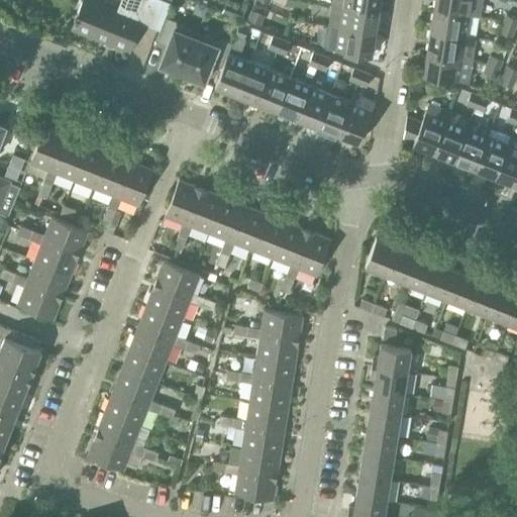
[(140,22),(160,30),(165,17),(171,2),(164,0),(119,0),(116,8),(96,0),(83,0),(73,27),(129,49),(140,22)]
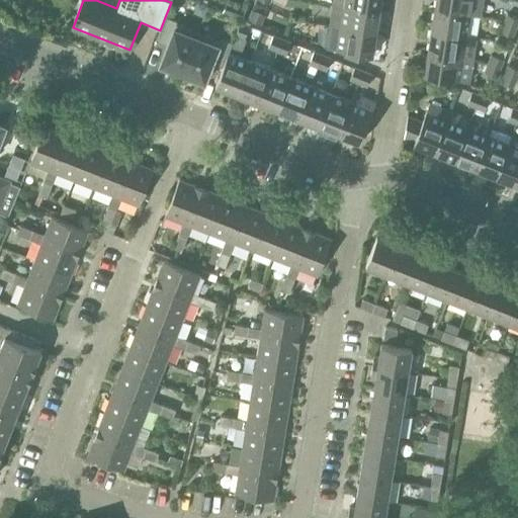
[(379,11),(380,0),(334,0),(333,4),(379,11)]
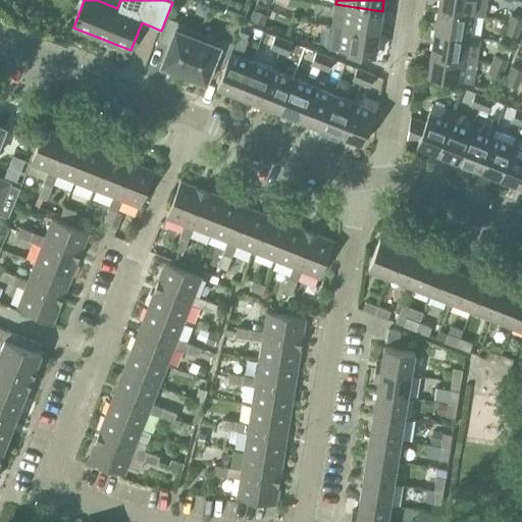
[(485,0),(439,0),(438,8),(473,14),(483,16),(485,0)]
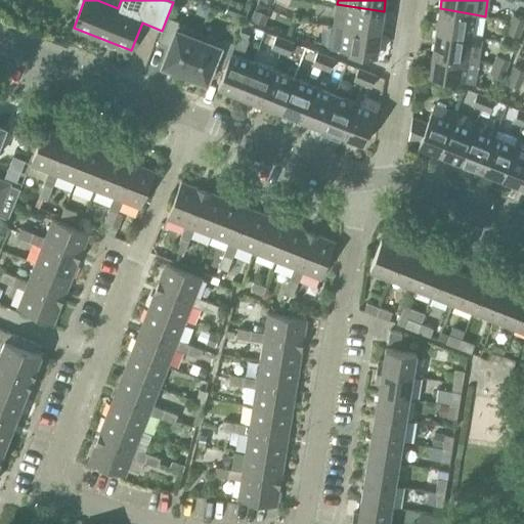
[(334,27),(380,34),(384,11),(337,4),(334,27)]
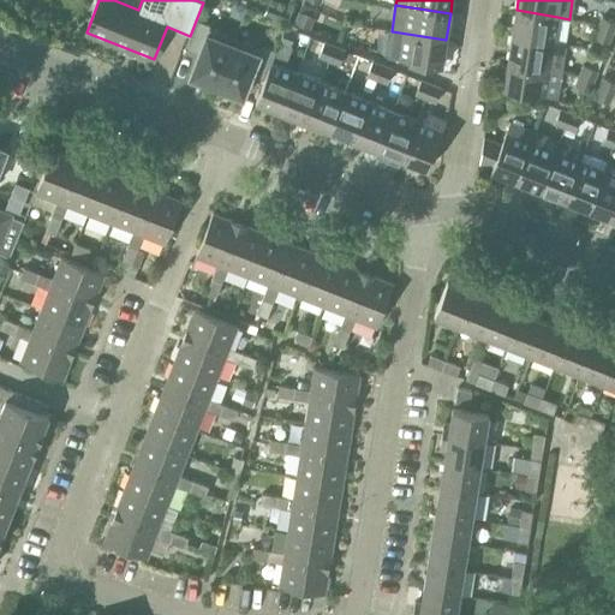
[(557,17),(517,10),(512,36),(554,42),(557,17)]
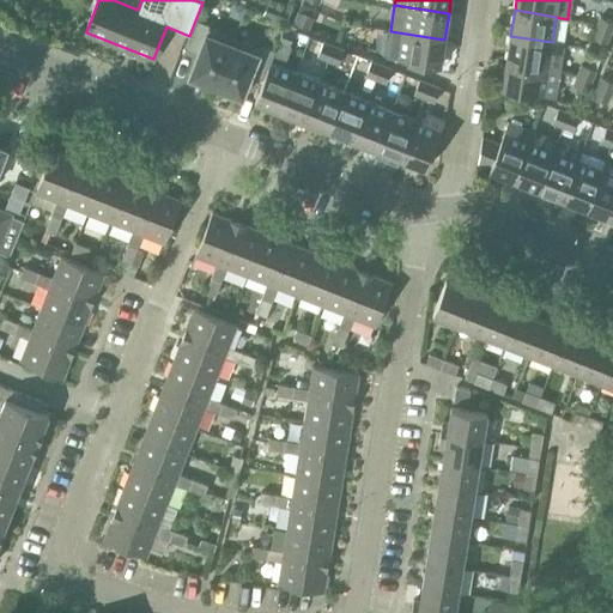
[(299,12),(295,22),(308,28),(313,18),(299,12)]
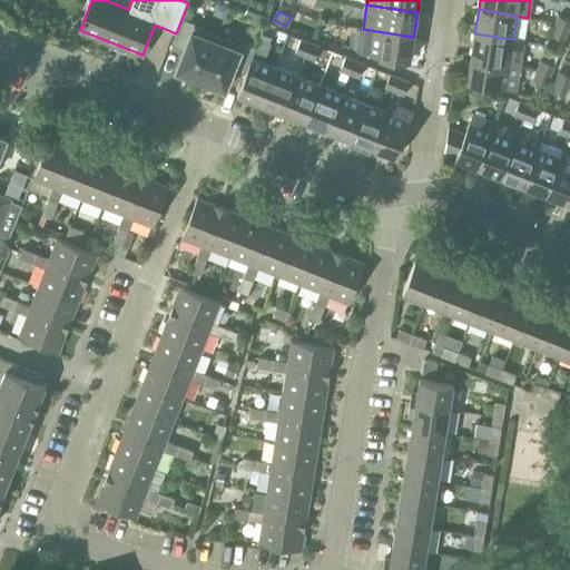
[(569,20),(558,16),(554,26),(568,30),(569,23),(569,20)]
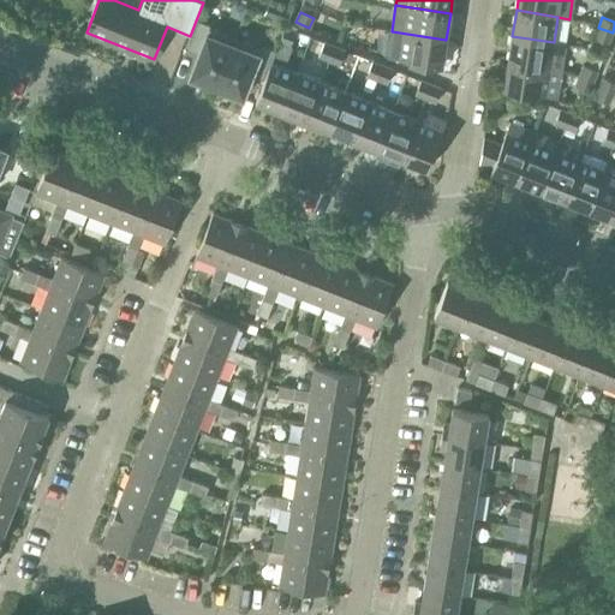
[(196,21),(190,36),(185,48),(198,53),(190,76),(216,87),(234,39),(208,28),(208,25),(196,21)]
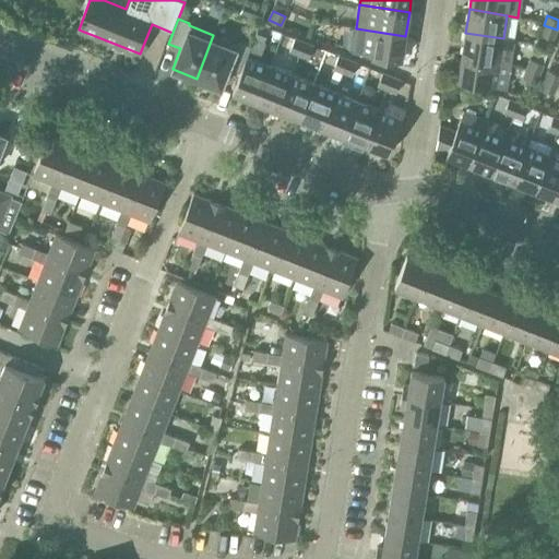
[(254,37),(264,42),(270,28),(259,24),(254,37)]
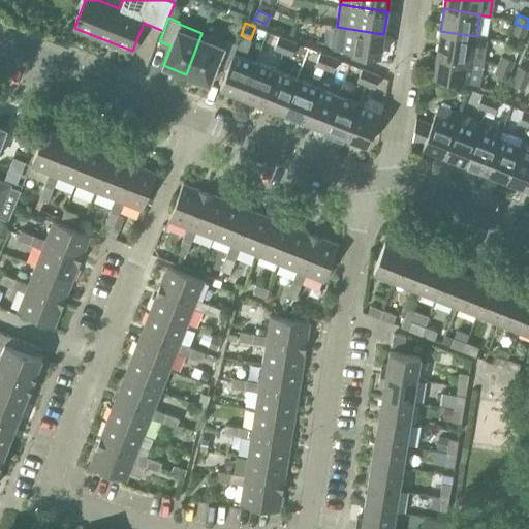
[(511,32),(524,37),(527,28),(515,24),(511,32)]
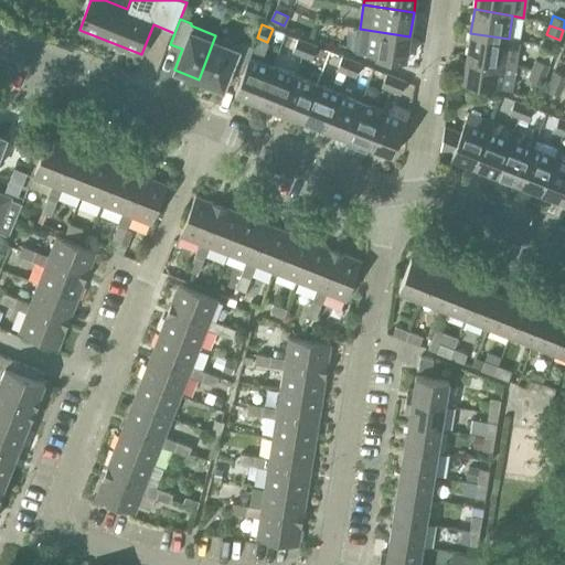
[(406,61),(409,36),(360,29),(355,52),(406,61)]
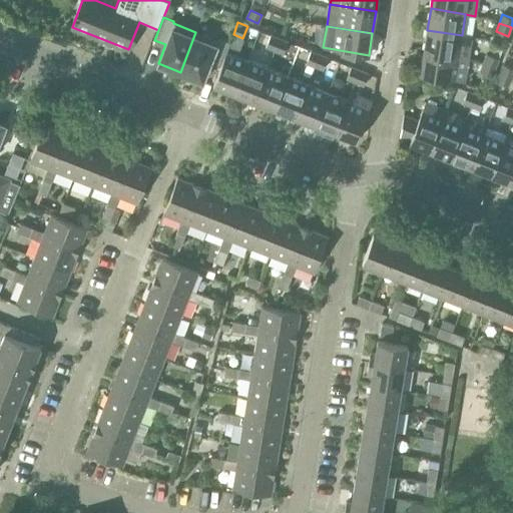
[(424,51),(468,58),(472,37),(462,35),(427,30),(424,51)]
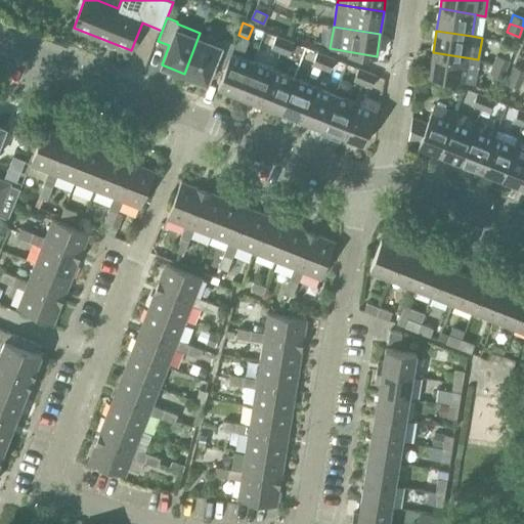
[(200,33),(184,74),(207,82),(214,63),(225,68),(231,53),(234,44),(224,40),(223,42),(222,42),(200,33)]
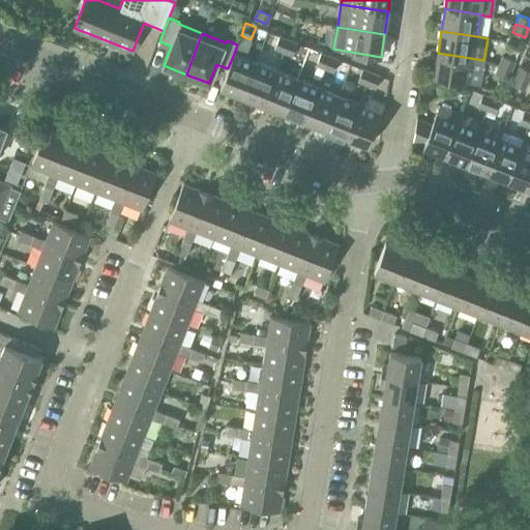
[(275,49),(284,52),(288,40),(280,36),(275,49)]
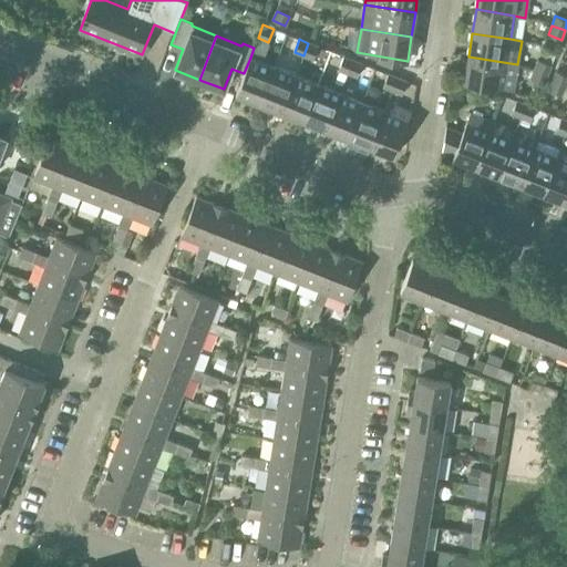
[(318,47),(308,43),(303,55),(313,60),(318,47)]
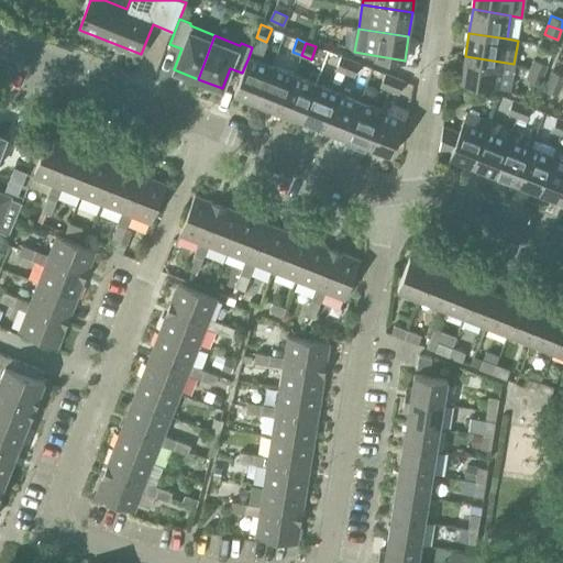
[(389,68),(392,62),(393,58),(375,55),(373,62),(389,68)]
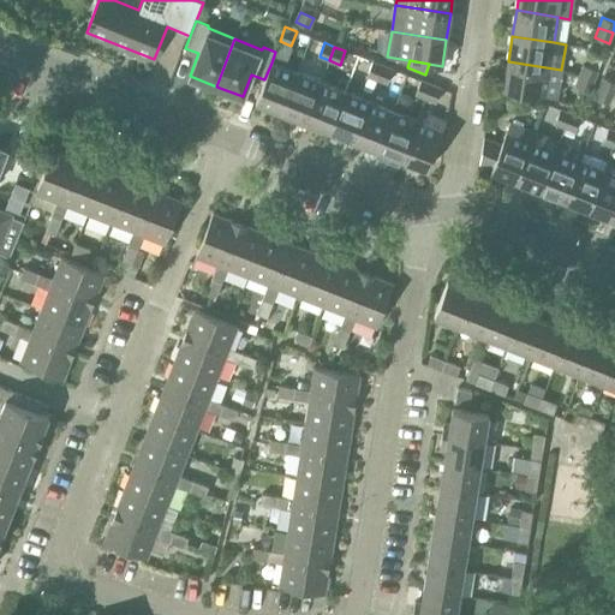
[(503,89),(557,97),(561,70),(508,61),(503,89)]
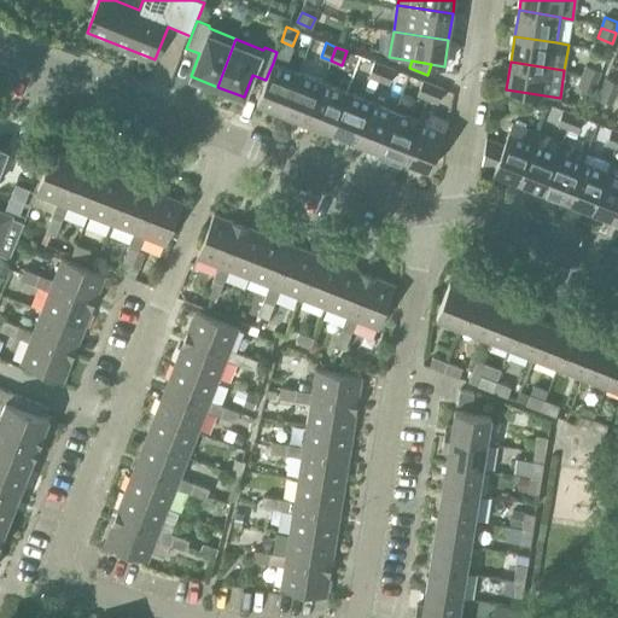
[(273,63),(266,80),(257,103),(283,112),(297,73),(273,63)]
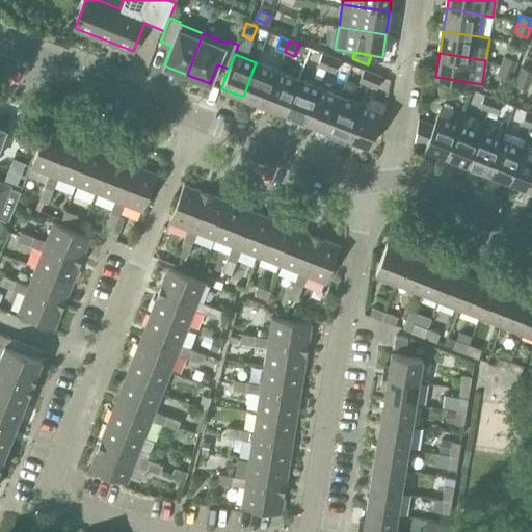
[(318,65),(326,69),(330,57),(322,54),(318,65)]
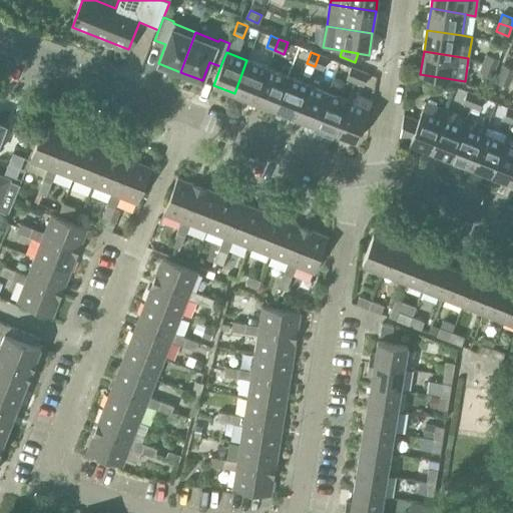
[(487,54),(483,63),(495,68),(498,59),(487,54)]
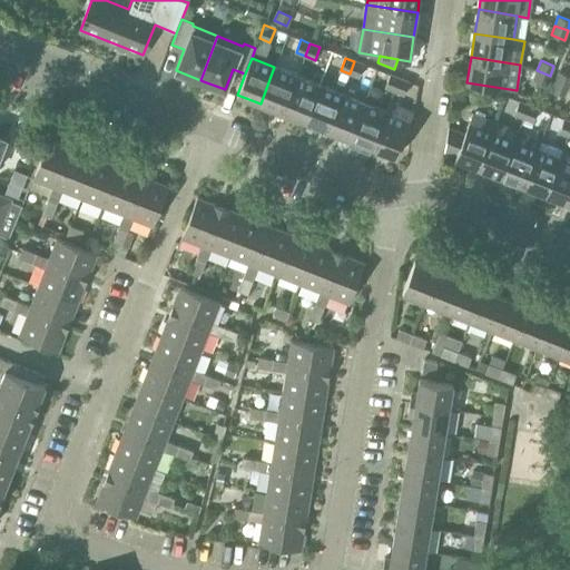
[(364,66),(354,61),(350,74),(360,77),(364,66)]
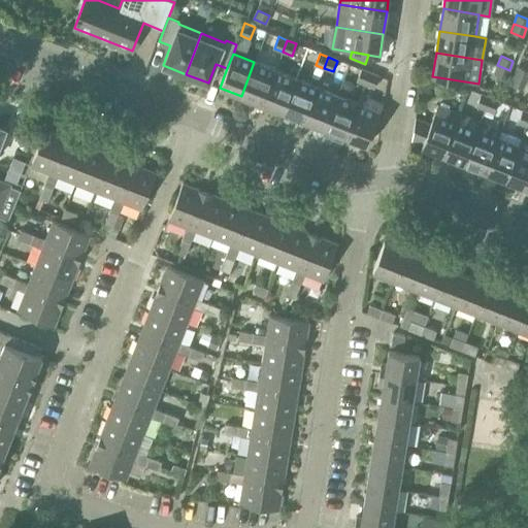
[(241,96),(262,104),(275,70),(254,62),(241,96)]
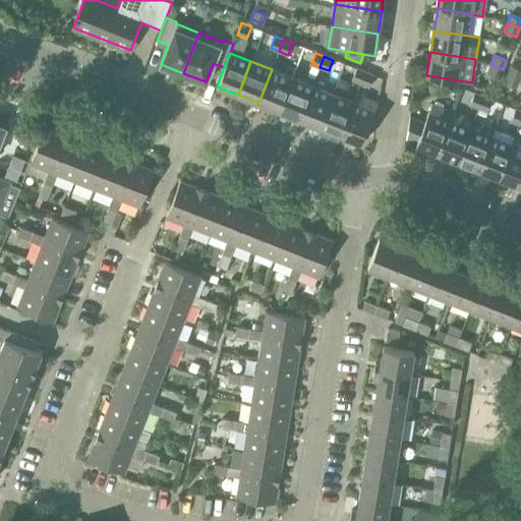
[(503,69),(490,64),(487,72),(500,77),(503,69)]
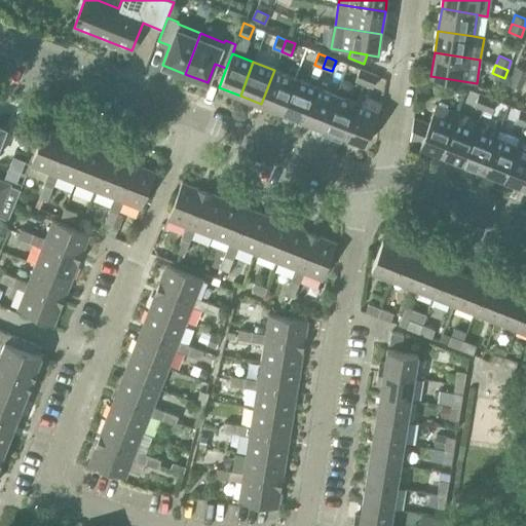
[(525,69),(516,66),(513,75),(524,80),(525,75),(525,69)]
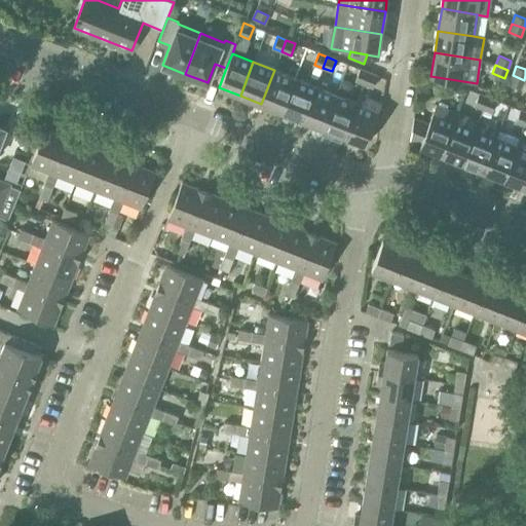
[(355,81),(364,84),(369,72),(360,69),(355,81)]
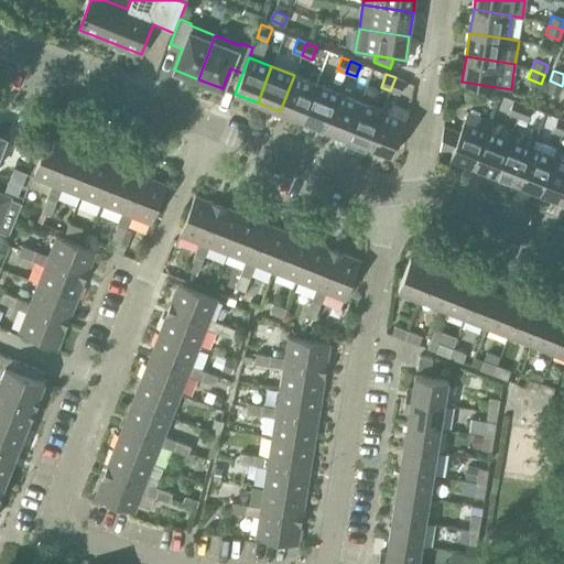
[(302,120),(316,84),(294,75),(280,111),(302,120)]
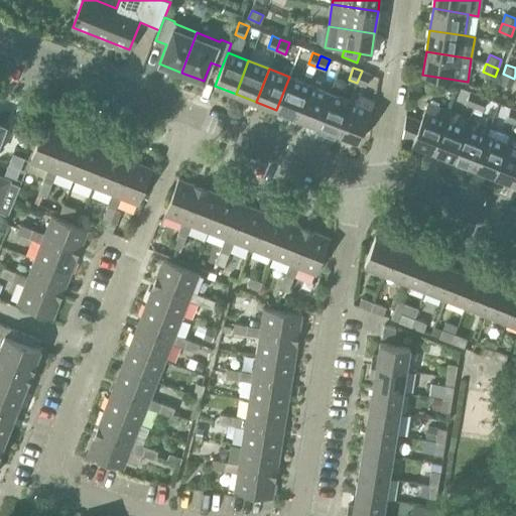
[(371,75),(362,71),(357,83),(367,86),(371,75)]
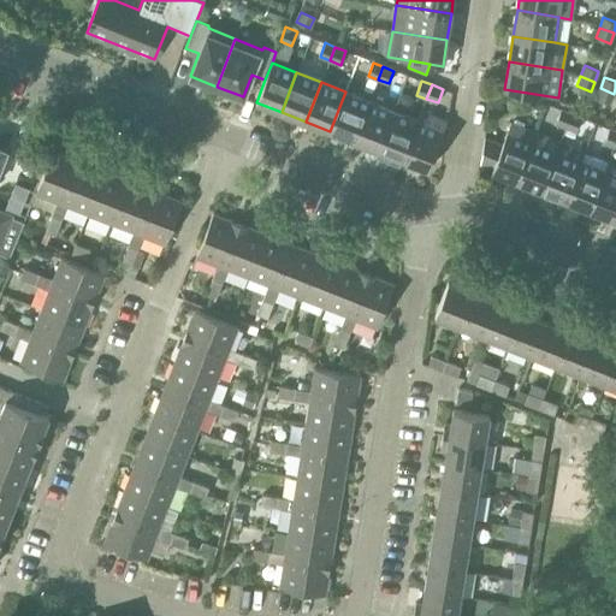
[(610,104),(614,94),(600,88),(597,98),(610,104)]
